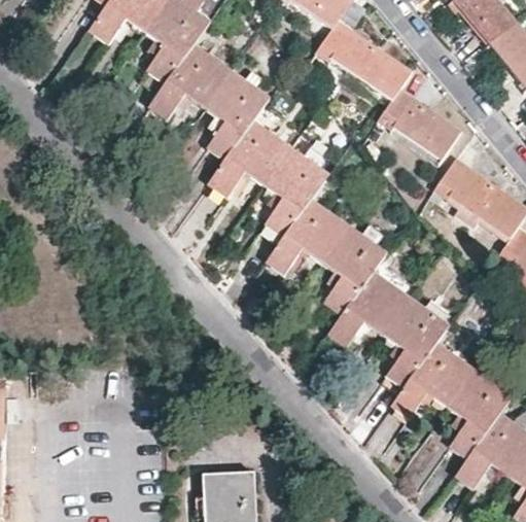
[(108,0),(106,3),(91,27),(109,40),(126,15),(145,30),(167,0),(108,0)]
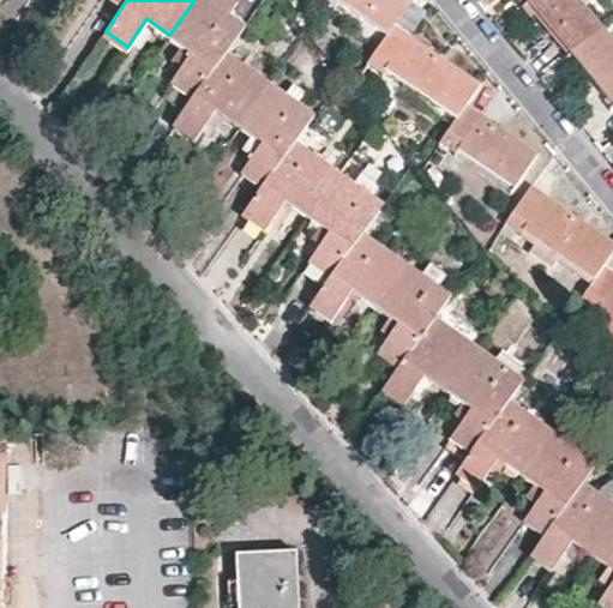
[(246,23),(214,0),(194,0),(169,35),(170,35),(192,50),(172,78),(194,95),(227,49),(246,23)]
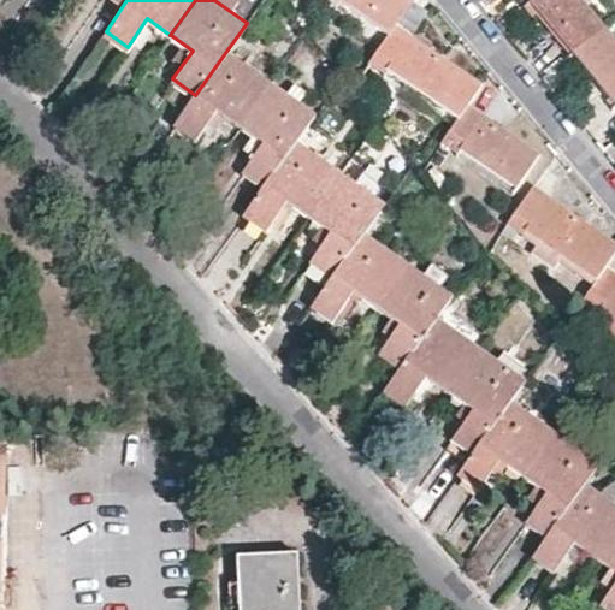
[(344,0),(388,29),(392,22),(407,0),(344,0)]
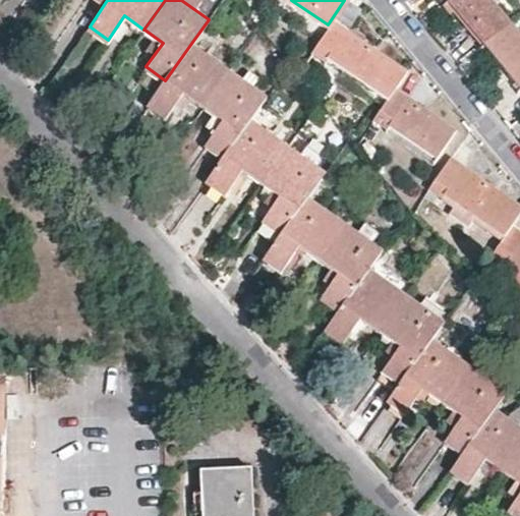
[(449,0),(459,12),(483,41),(509,19),(492,0),(449,0)]
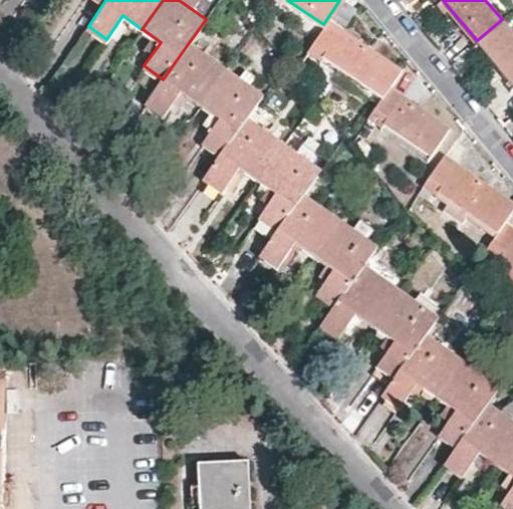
[(368,45),(327,18),(323,24),(309,45),(382,95),(389,85),(401,67),(368,45)]
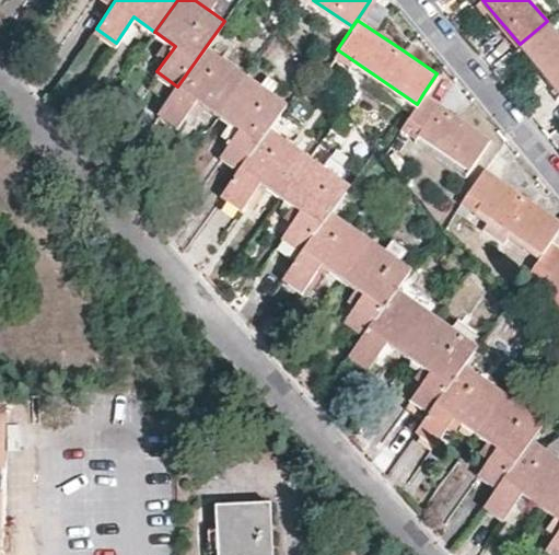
[(558,35),(547,21),(520,44),(542,71),(558,92),(558,91),(558,35)]
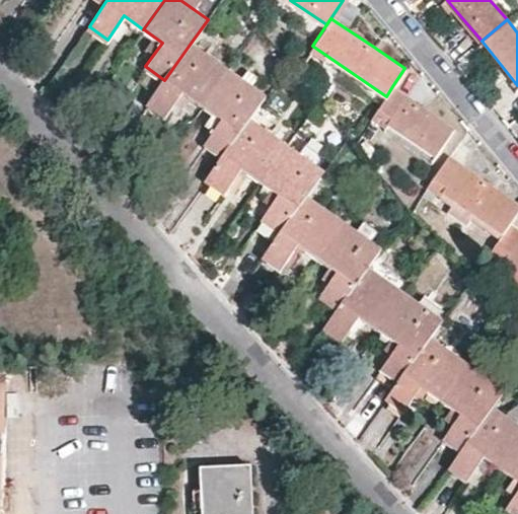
[(228,67),(192,42),(164,80),(148,103),(164,116),(181,91),(201,105),(228,67)]
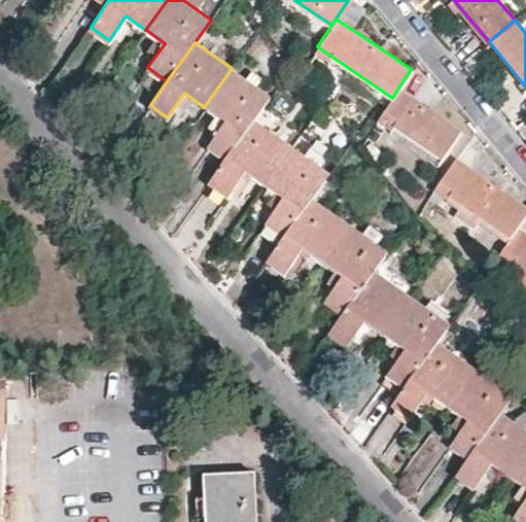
[(259,88),(232,68),(204,107),(223,120),(207,145),(225,159),(253,119),(270,96),(259,88)]
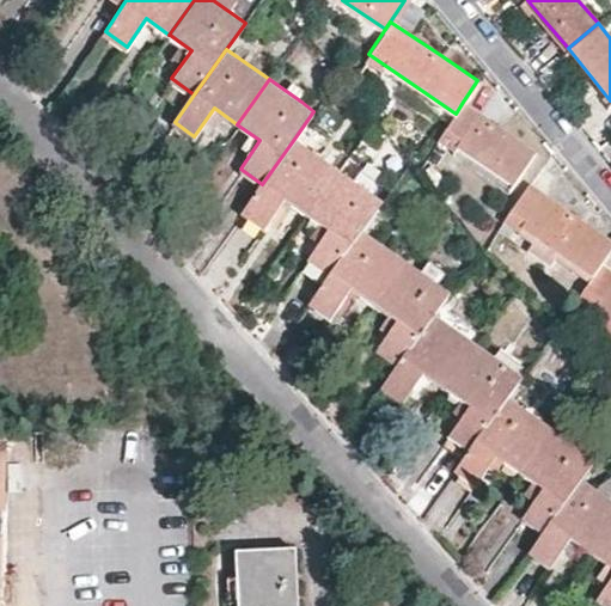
[(498,124),(463,102),(456,114),(441,134),(513,182),(535,150),(498,124)]
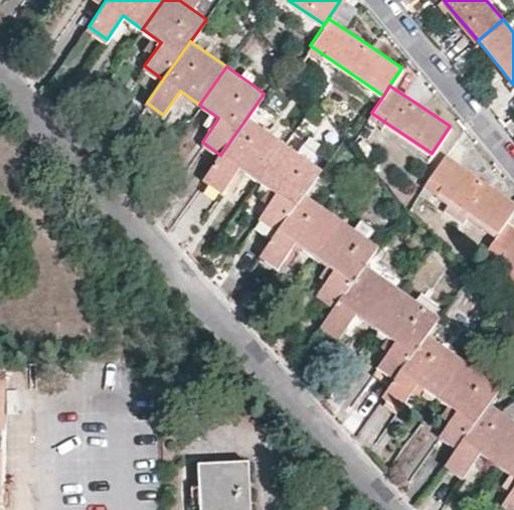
[(285,143),(247,117),(220,155),(204,177),(221,190),(238,167),(259,180),(285,143)]
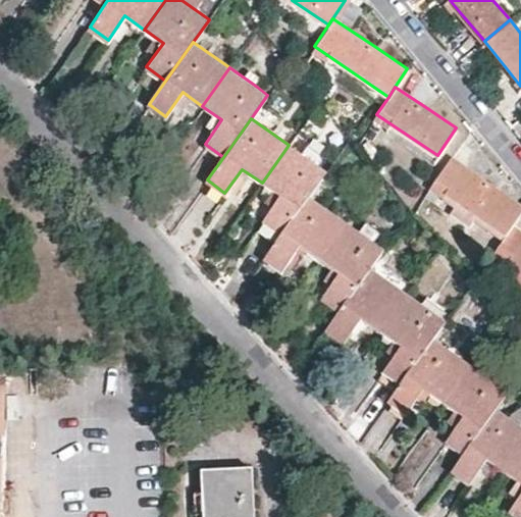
[(325,171),(289,145),(262,183),(281,197),(265,221),(281,233),(309,196),(325,171)]
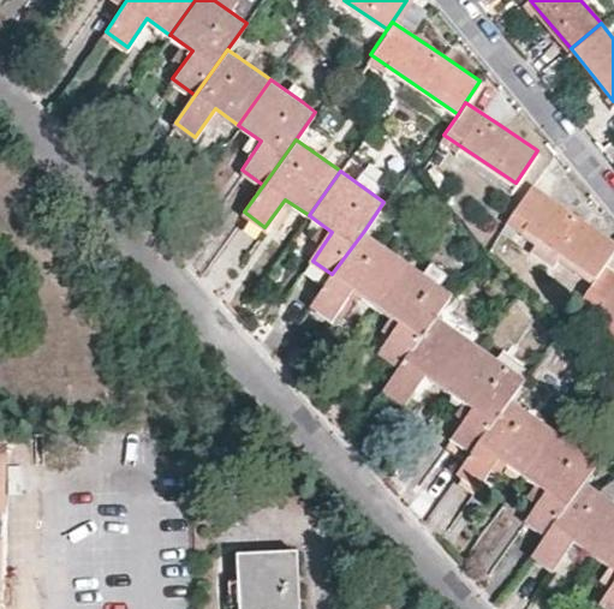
[(613,240),(580,218),(529,184),(507,216),(537,236),(560,252),(595,275),(603,263),(613,246),(613,240)]
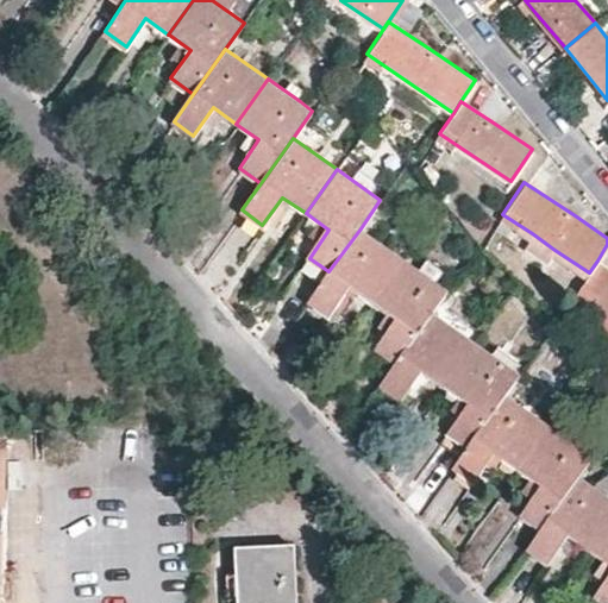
[(403,259),(361,228),(328,271),(309,300),(328,314),(349,287),(373,303),(403,259)]
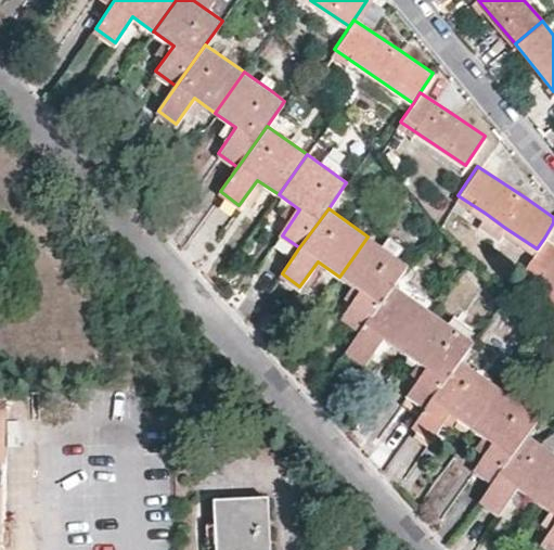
[(505,228),(485,213),(476,225),(498,239),(505,228)]
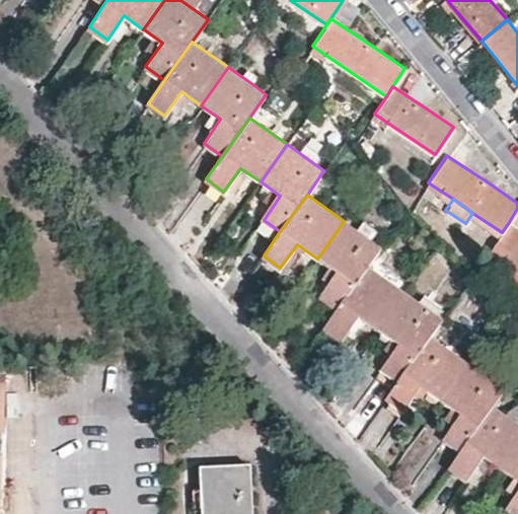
[(381,247),(344,221),(317,259),(337,273),(319,297),(337,309),(368,267),(381,247)]
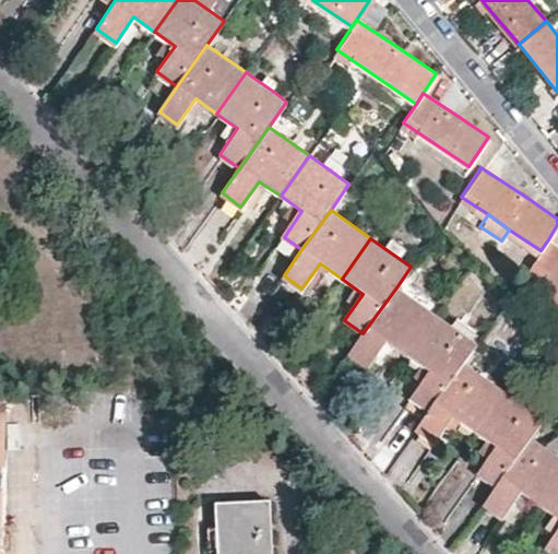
[(557,245),(548,239),(541,250),(529,269),(544,280),(532,297),(556,314),(557,310),(557,245)]
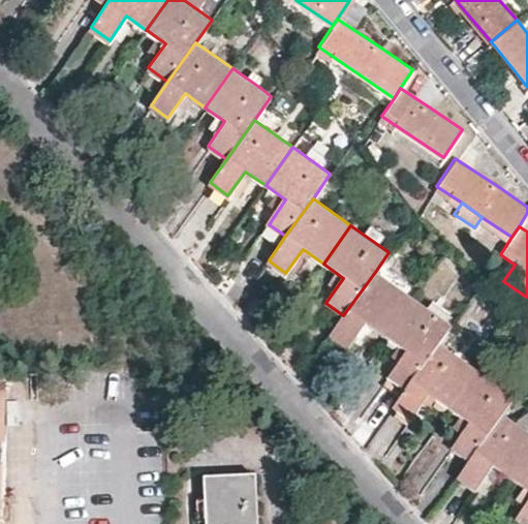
[(412,298),(375,272),(343,315),(330,335),(347,346),(364,322),(384,337),(412,298)]
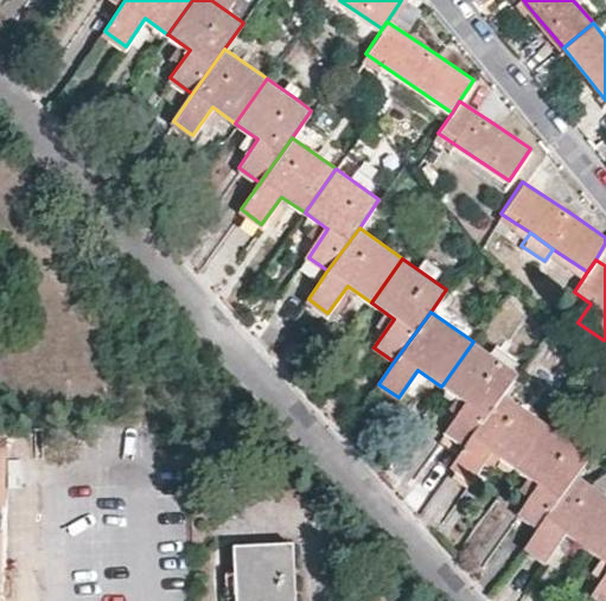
[(516,372),(473,341),(441,387),(463,402),(442,429),(465,445),(502,392),(516,372)]
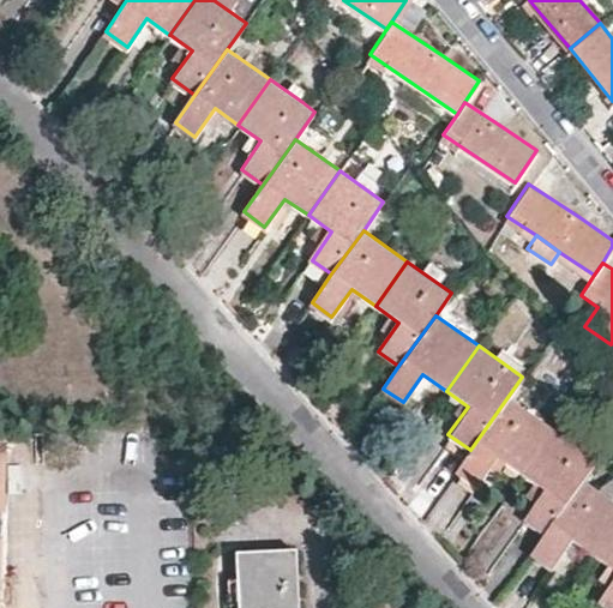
[(551,427),(508,397),(470,450),(456,470),(476,485),(498,456),(520,471),(551,427)]
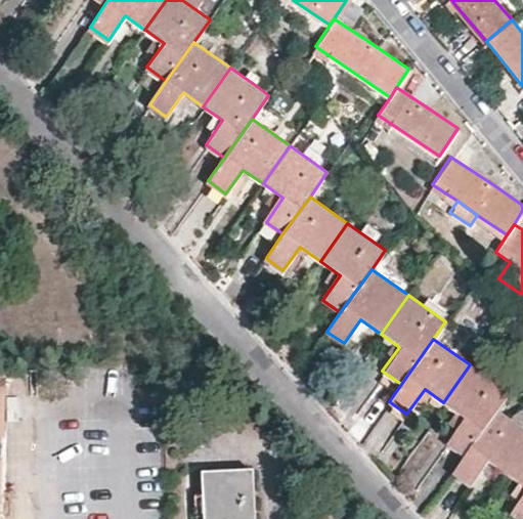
[(507,391),(470,364),(443,402),(463,417),(446,441),(464,455),(495,408),(507,391)]
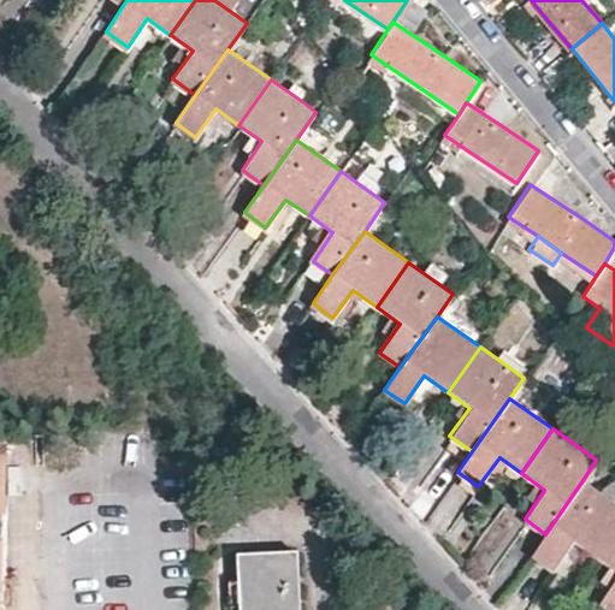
[(451,479),(427,514),(442,525),(466,489),(451,479)]
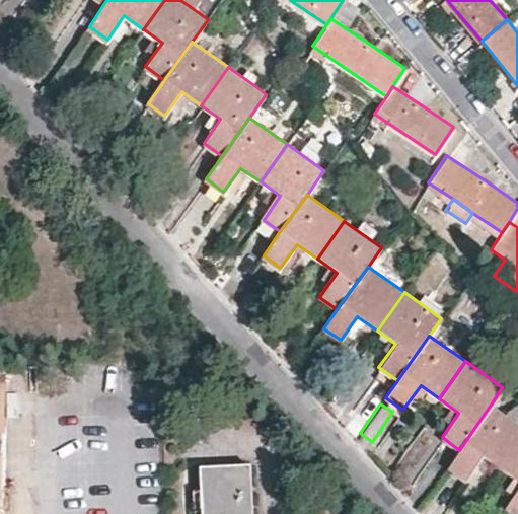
[(517,444),(517,423),(491,405),(459,450),(447,465),(465,479),(482,454),(501,468),(517,444)]
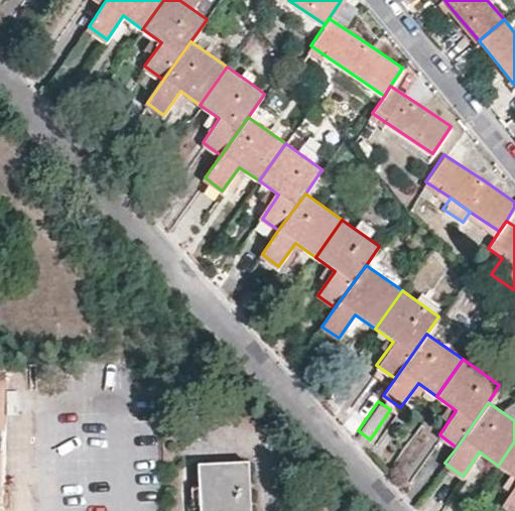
[(514,510),(514,441),(498,466),(514,477),(514,488),(503,505),(511,510),(514,510)]
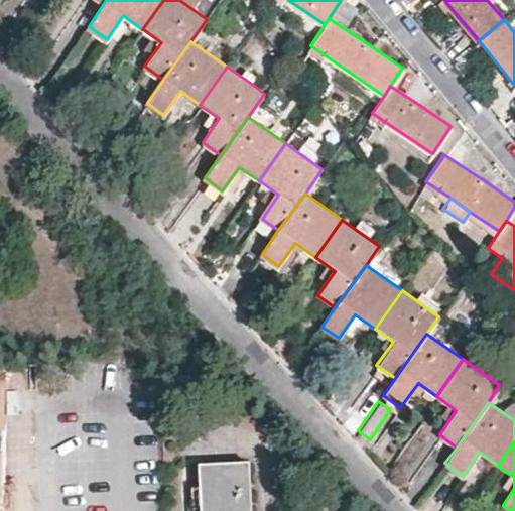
[(251,510),(249,461),(199,463),(201,510),(251,510)]
